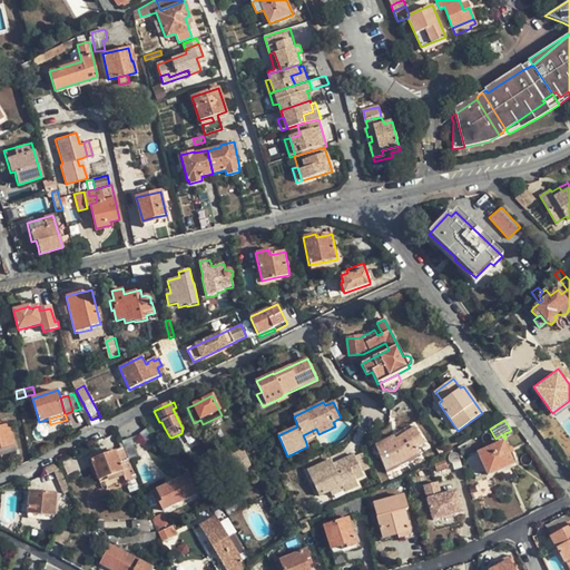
[(0,449),(16,444),(9,424),(8,424),(7,421),(0,422),(0,449)]
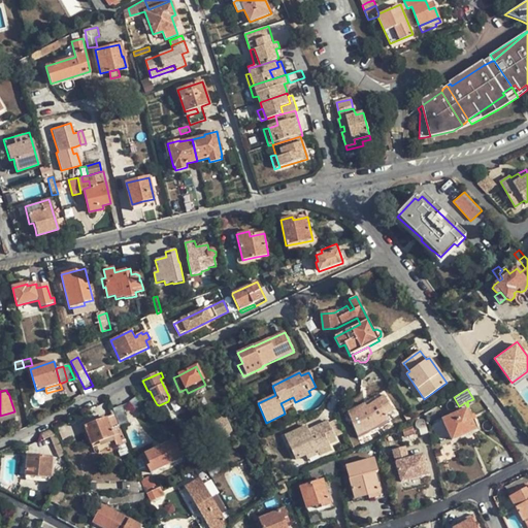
[(381,392),(364,403),(366,406),(383,395),(381,392)]
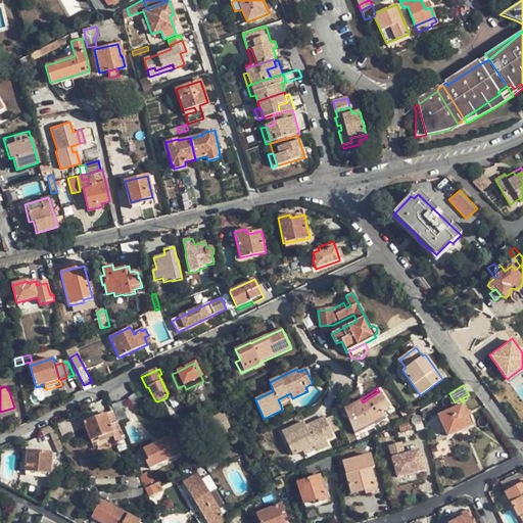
[(363,402),(361,399),(344,408),(354,434),(376,423),(386,417),(383,412),(389,408),(379,391),(363,402)]
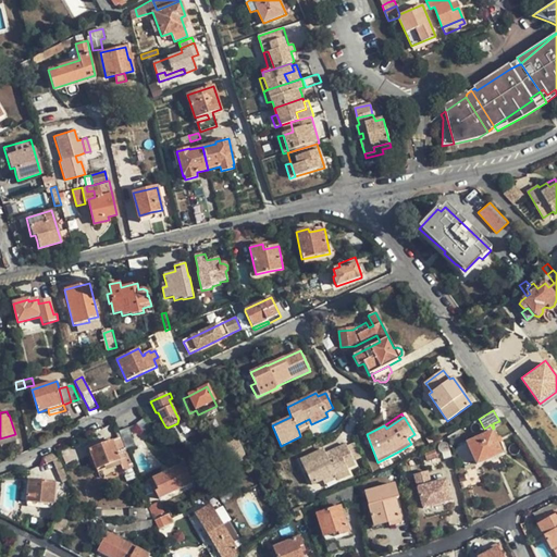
[(155,433),(144,419),(137,423),(148,438),(155,433)]
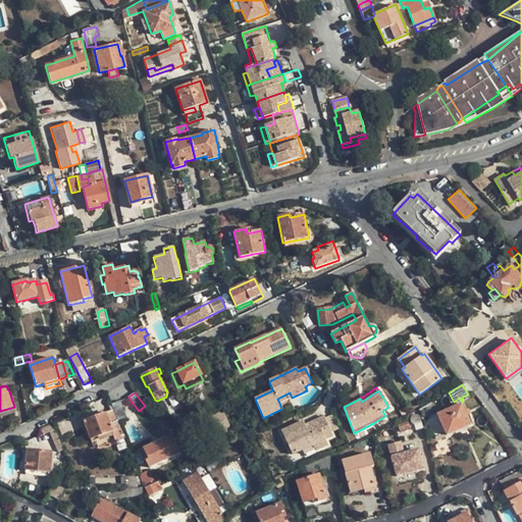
[(279,403),(292,398),(290,393),(277,399),(279,403)]
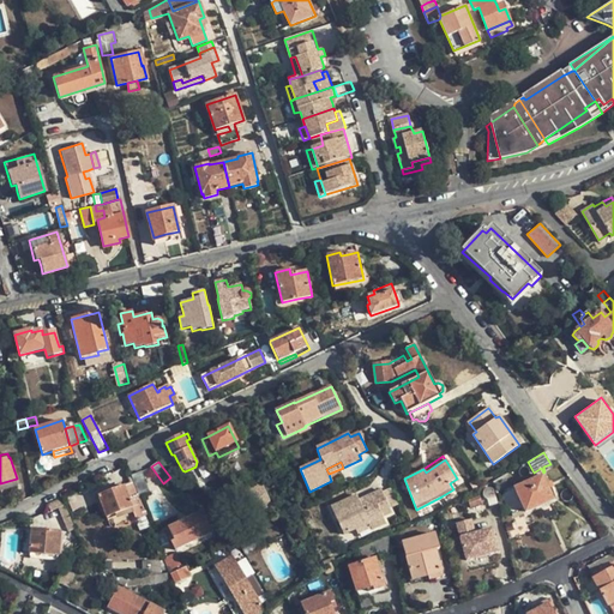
[(140,473),(131,476),(133,482),(138,495),(148,492),(140,473)]
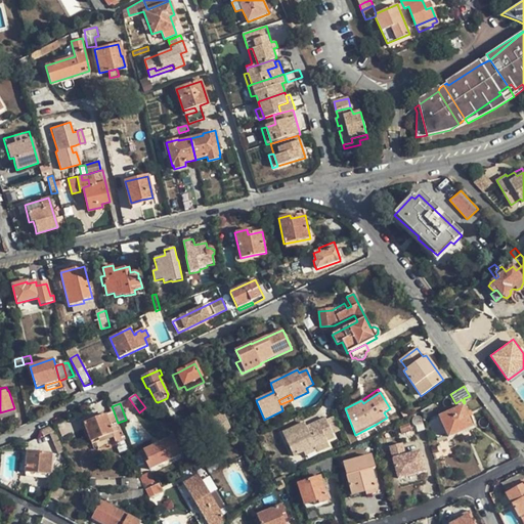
[(447,438),(460,432),(470,429),(472,428),(463,405),(438,417),(447,438)]
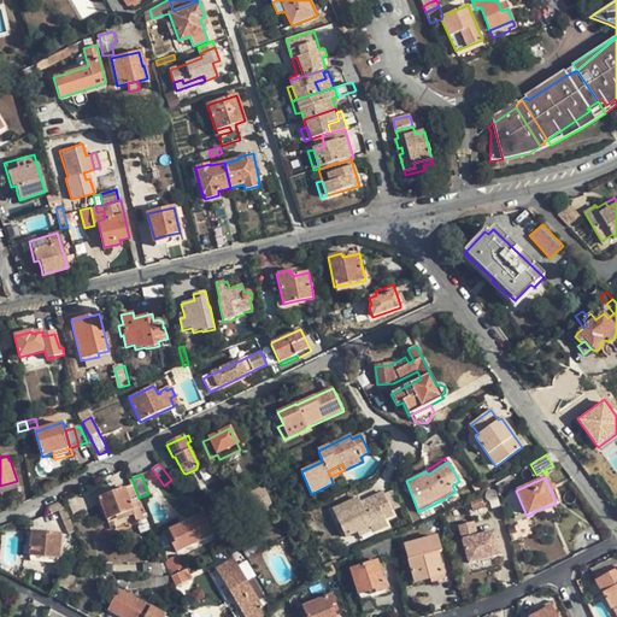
[(0,493),(19,488),(17,481),(0,486),(0,493)]
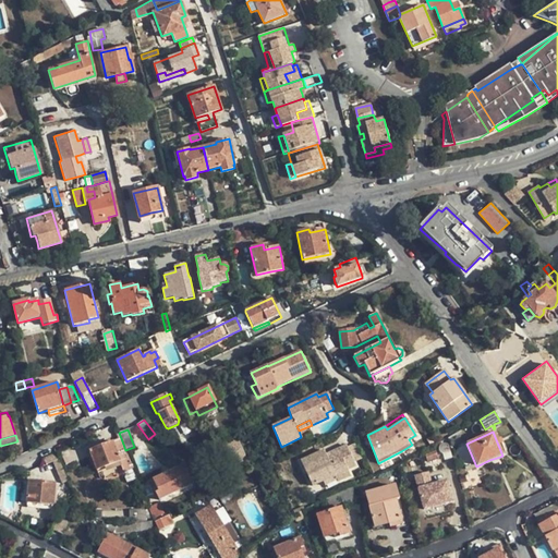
[(89,450),(96,470),(101,469),(105,477),(133,468),(125,450),(121,438),(89,450)]
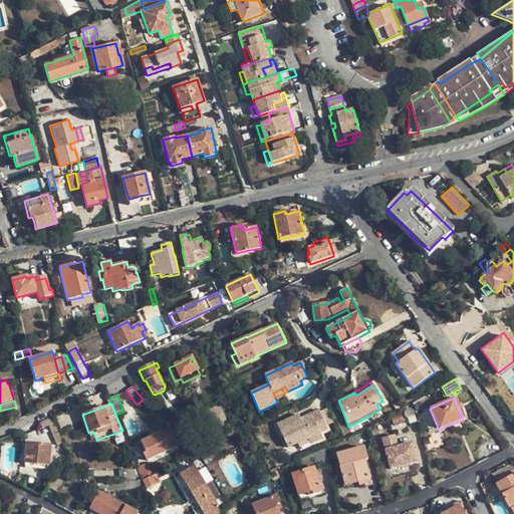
[(218,405),(204,411),(208,421),(211,420),(215,429),(228,424),(218,405)]
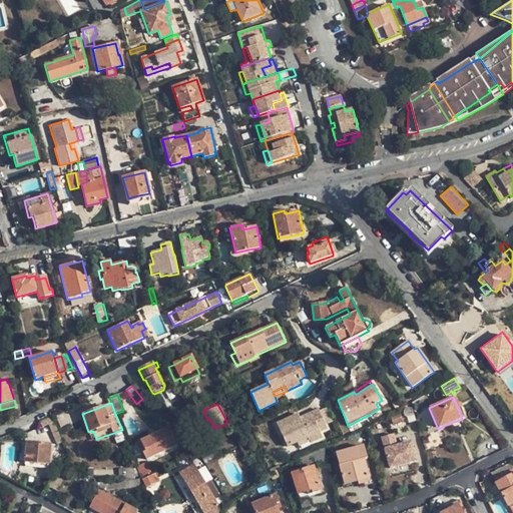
[(403,415),(404,416),(407,418),(409,422),(415,421),(412,410),(410,408),(407,407),(405,408),(403,409),(402,412),(403,415)]
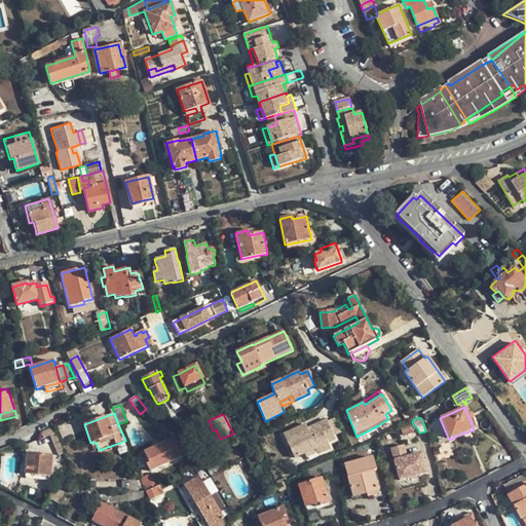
[(335,418),(328,421),(335,435),(333,426),(338,425),(340,433),(342,430),(335,418)]
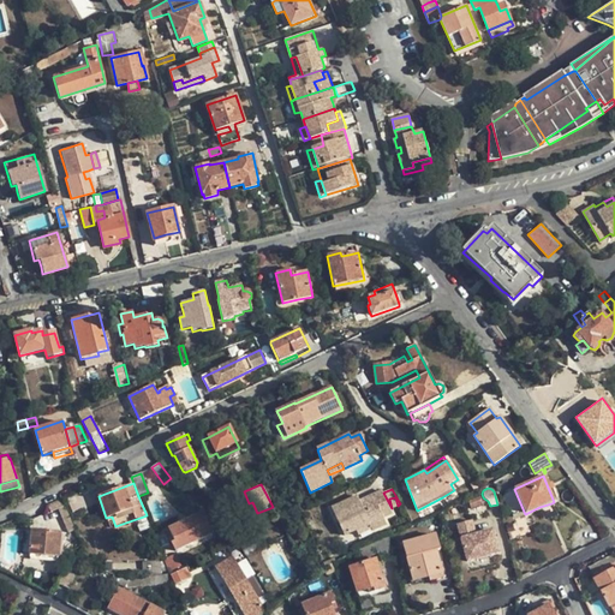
[(345,536),(356,531),(370,524),(372,529),(374,531),(387,524),(383,518),(393,513),(392,508),(383,493),(382,490),(360,500),(358,495),(332,507),(345,536)]
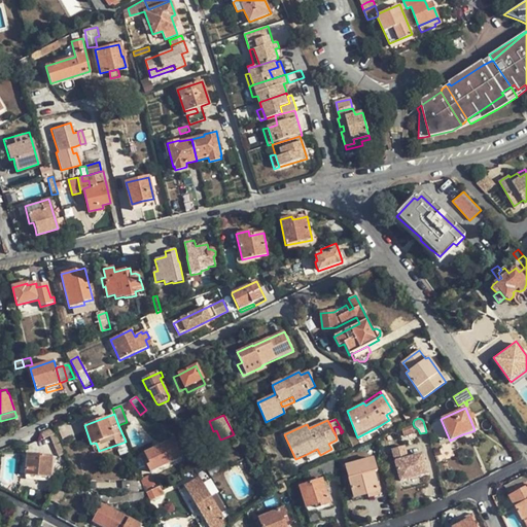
[(413,434),(410,425),(400,428),(403,437),(413,434)]
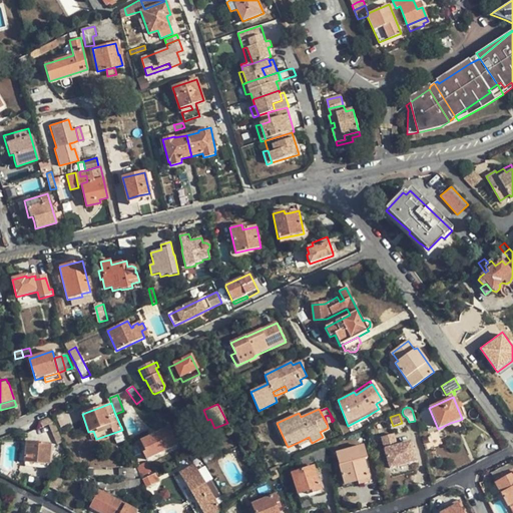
[(141,441),(145,453),(148,459),(177,445),(168,428),(141,441)]
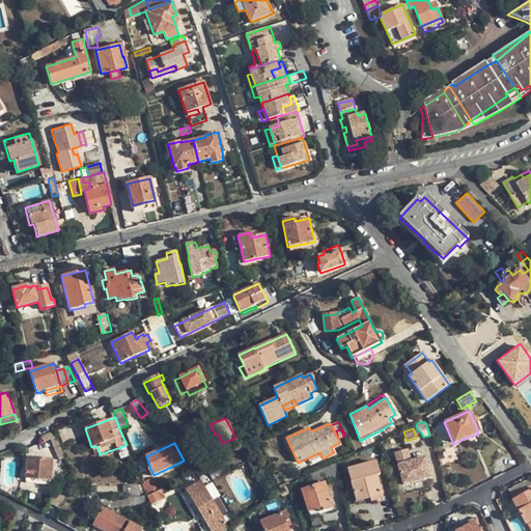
[(394,459),(397,469),(390,471),(393,481),(395,486),(402,484),(403,487),(412,485),(410,479),(430,472),(423,450),(394,459)]
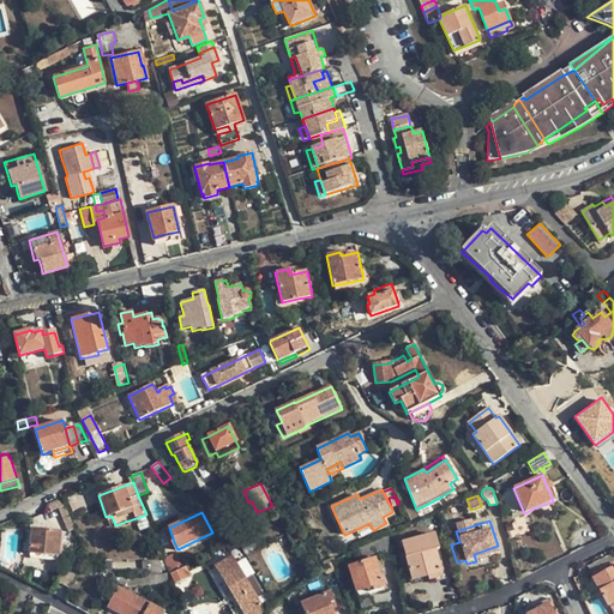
[(359,535),(372,528),(369,523),(355,530),(359,535)]
